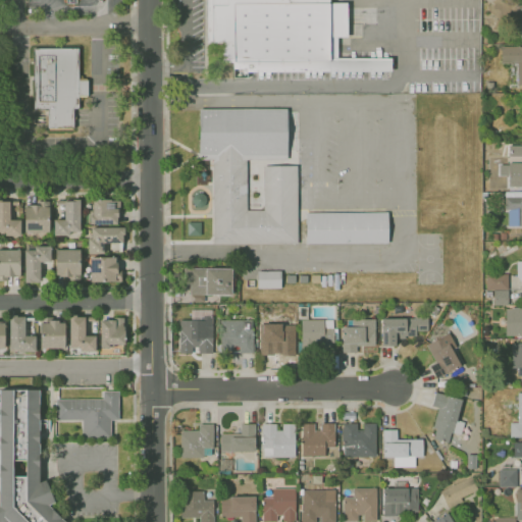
[(206,0),(206,42),(221,42),(221,62),(232,61),(232,68),(246,68),(246,71),(389,70),(389,58),(336,58),(335,37),(347,37),(347,2),(329,2),(329,0),(206,0)]
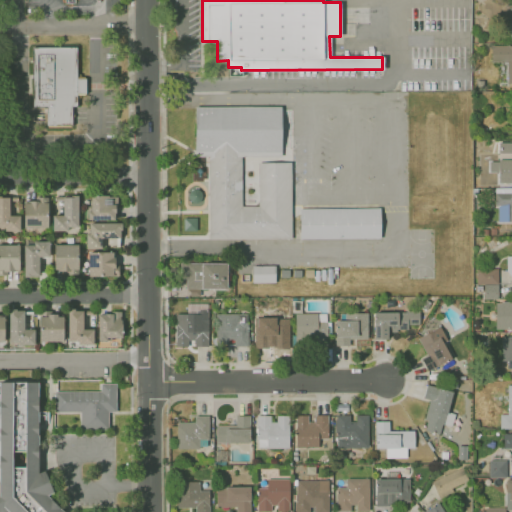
[(506,61),(506,83),(511,83),(511,45),(490,45),(490,61),(506,61)]
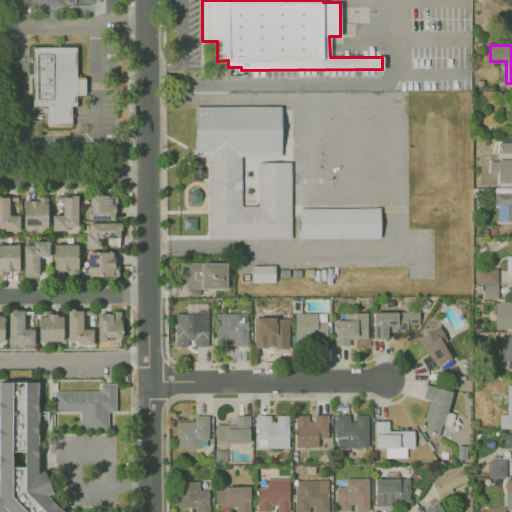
[(32,47),(76,47),(76,106),(71,106),(71,125),(46,125),(45,106),(32,106),(32,47)]
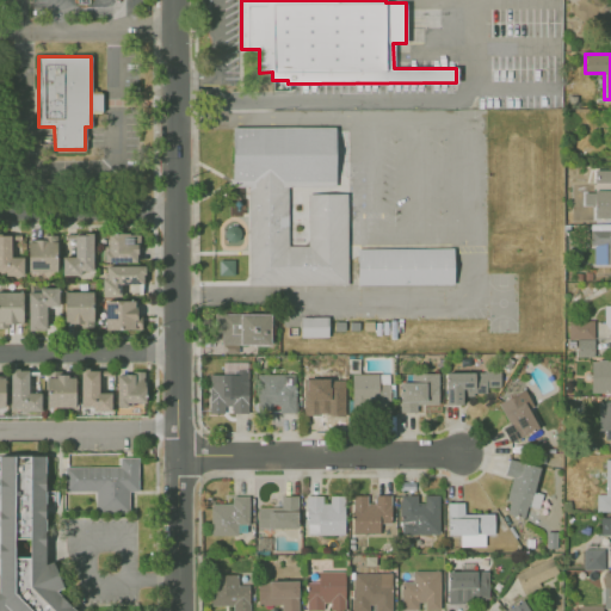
[(232,127),(335,127),(335,186),(288,187),(288,245),(307,245),(307,193),(347,193),(347,284),(250,285),(248,186),(232,186),(232,127)]
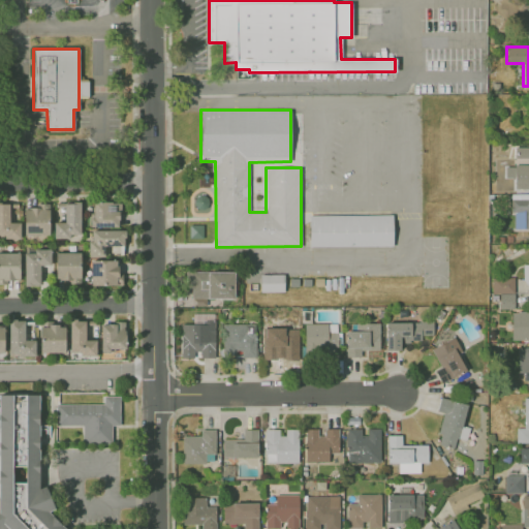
[(528,147),(515,147),(515,158),(528,158),(528,163),(515,163),(515,188),(528,188),(528,147)]
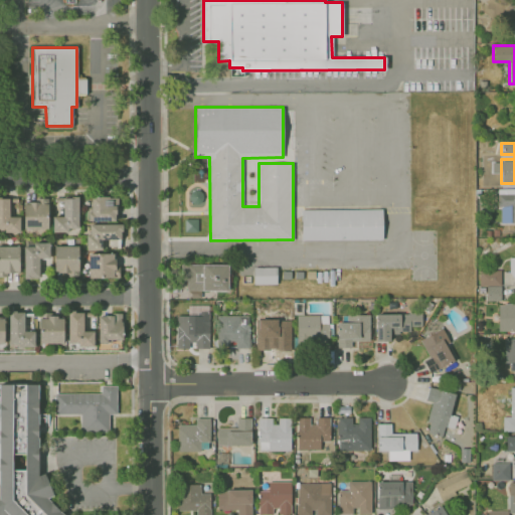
[(514,188),(498,189),(499,223),(514,222),(514,188)]
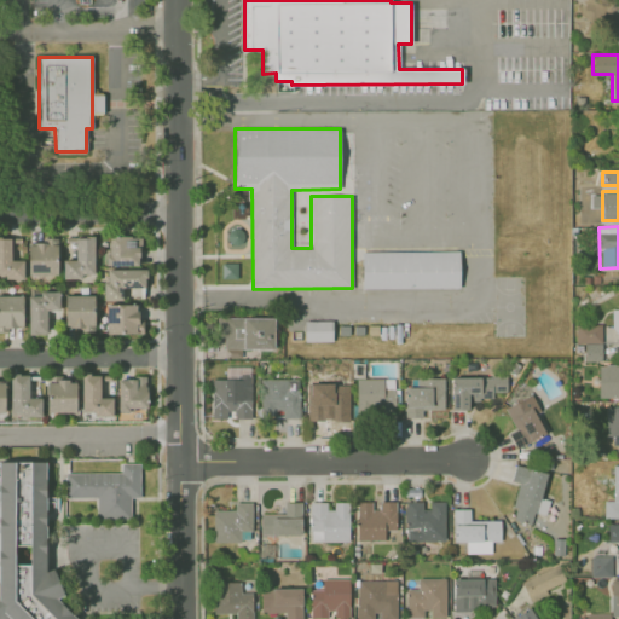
[(0,275),(4,275),(4,278),(23,279),(24,260),(11,260),(11,238),(0,237),(0,275)]
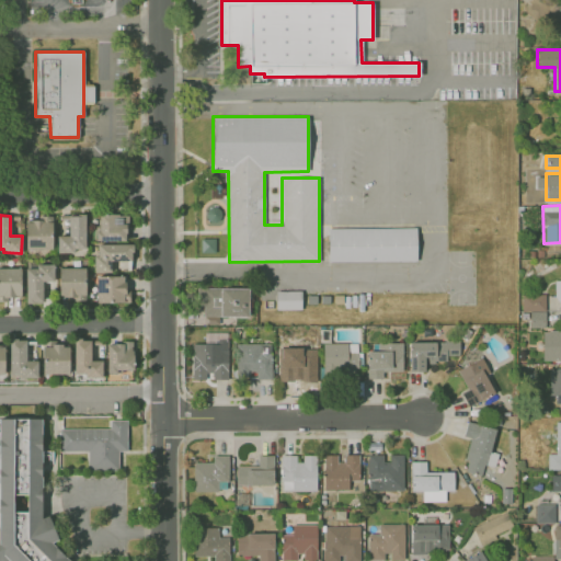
[(57,252),(76,253),(76,249),(84,249),(86,215),(59,215),(59,220),(68,220),(68,236),(57,236),(57,252)]
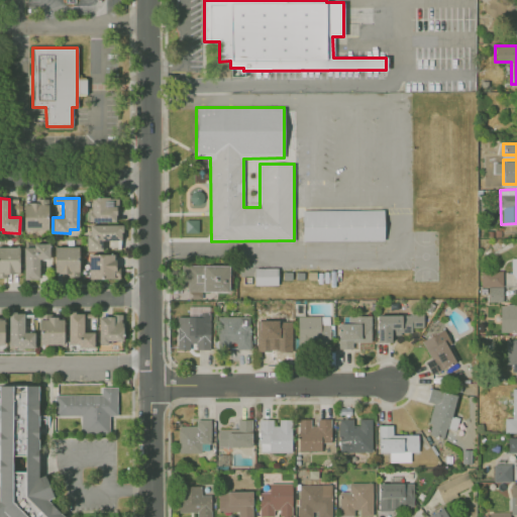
[(89,222),(117,222),(116,198),(89,198),(89,222)]
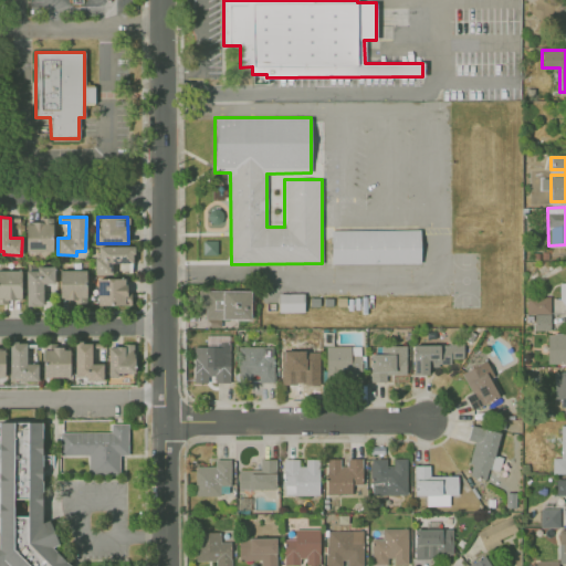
[(25,221),(25,251),(52,251),(52,221),(25,221)]
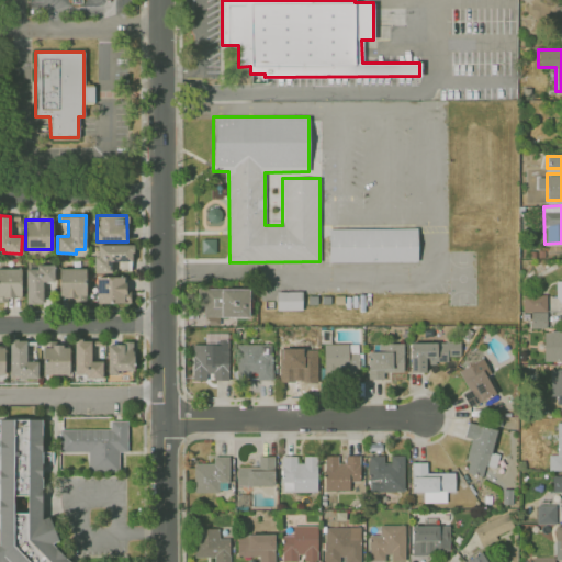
[(328,261),(417,261),(417,227),(328,228),(328,261)]
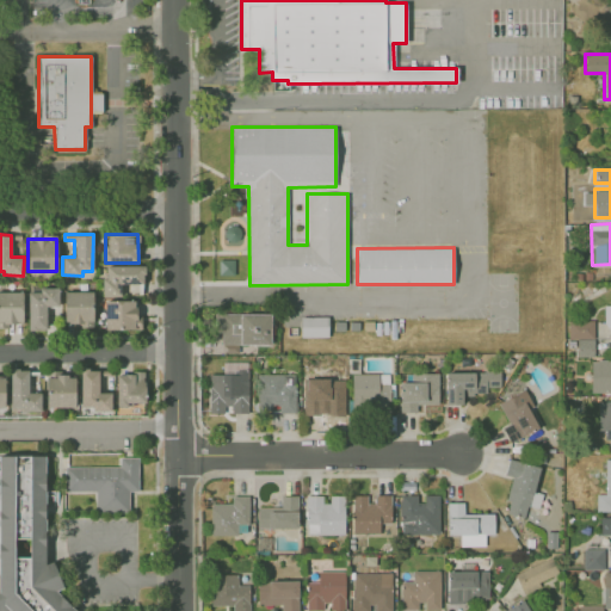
[(144,265),(106,266),(106,277),(102,277),(102,296),(121,296),(121,284),(144,284),(144,265)]
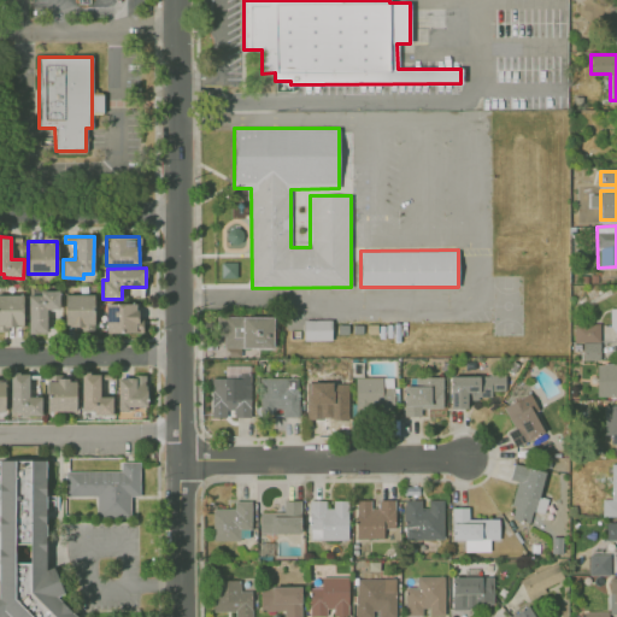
[(59,307),(59,289),(39,291),(39,294),(28,294),(28,333),(45,333),(45,309),(59,307)]
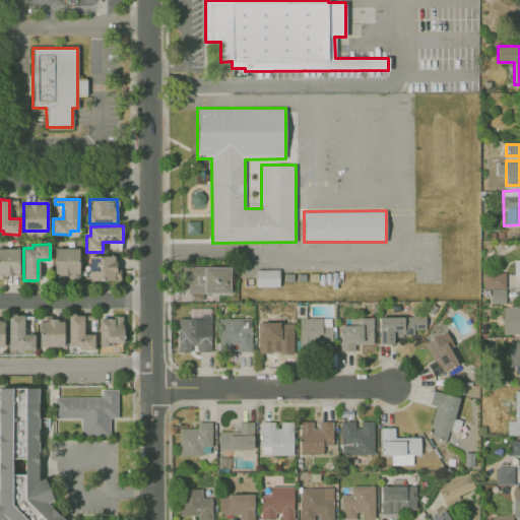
[(78,247),(53,248),(54,276),(78,275),(78,247)]
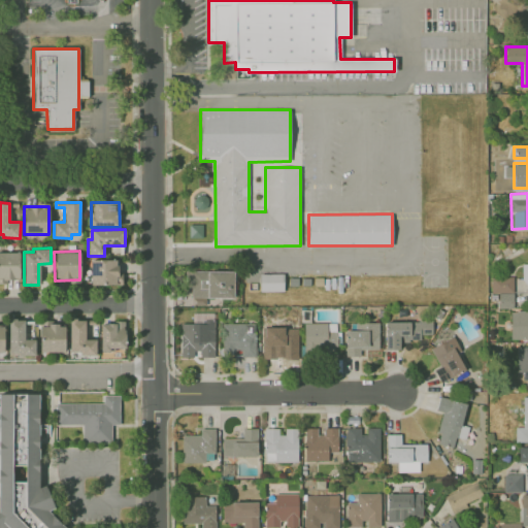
[(20,252),(0,252),(0,279),(19,281),(20,252)]
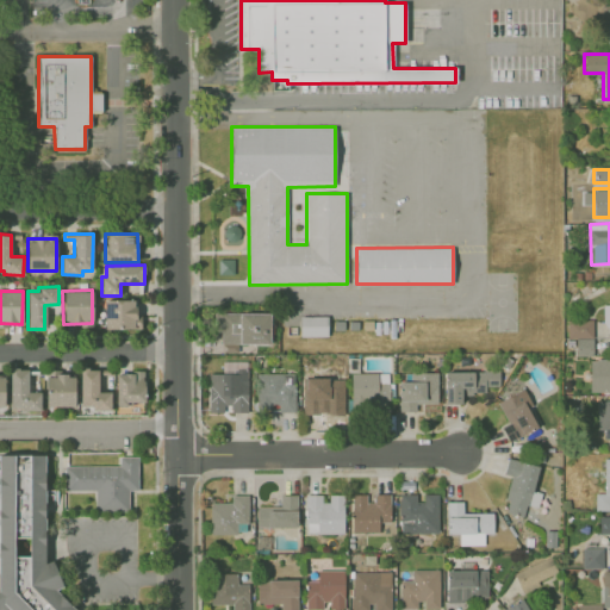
[(104,328),(137,328),(137,299),(104,299),(104,328)]
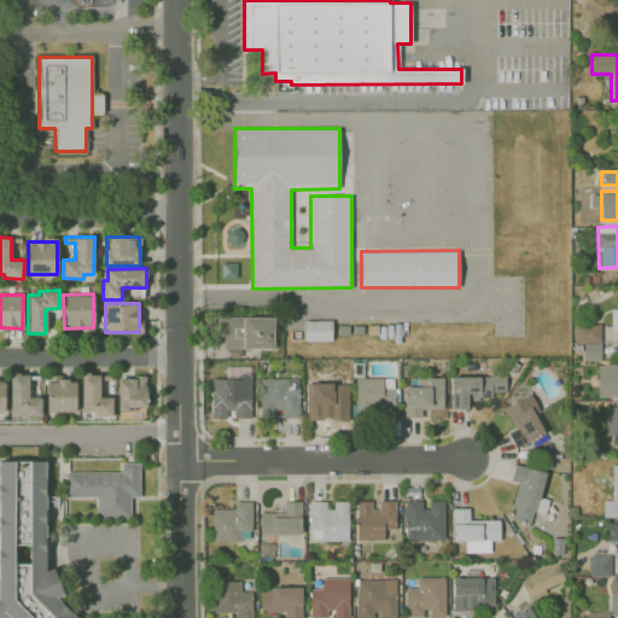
[(46,310),(46,332),(57,333),(57,310),(46,310)]
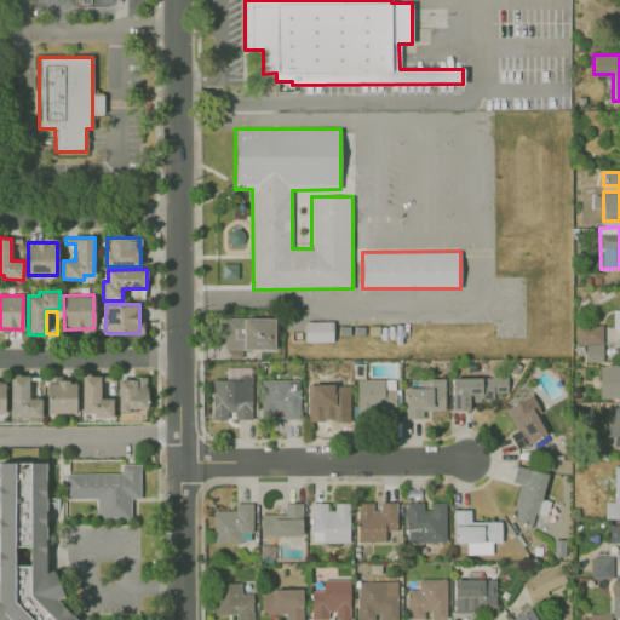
[(274,317),(220,317),(222,349),(275,349),(274,317)]
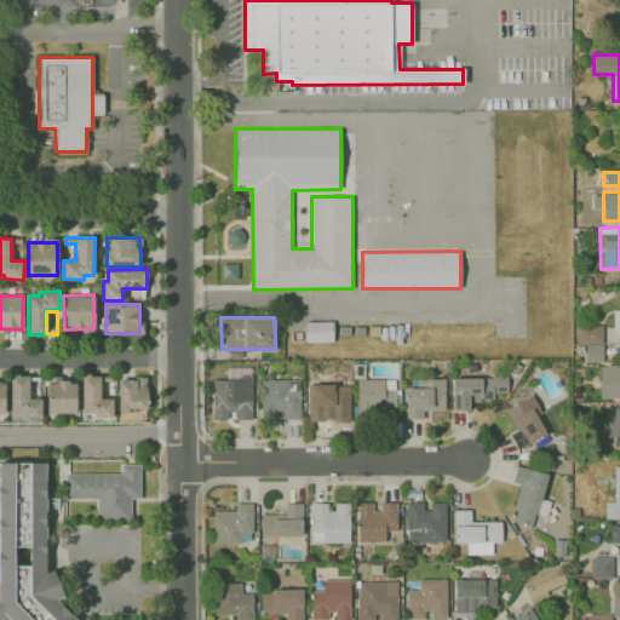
[(304,342),(333,342),(332,321),(304,321),(304,342)]
